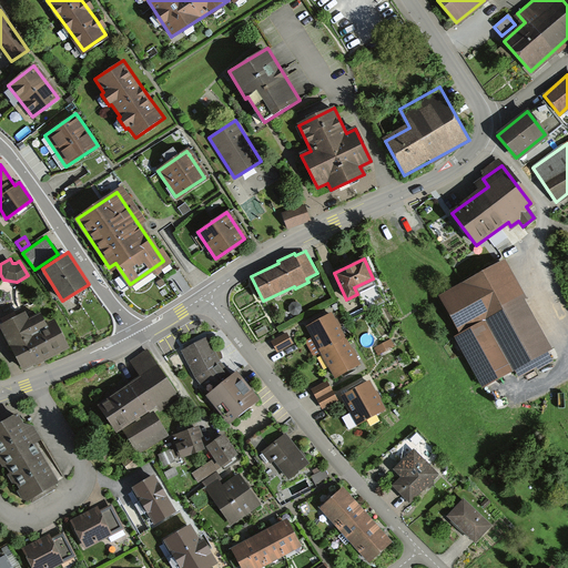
[(483,383),(546,348),(499,262),(442,294),(463,333),(457,336),(483,383)]
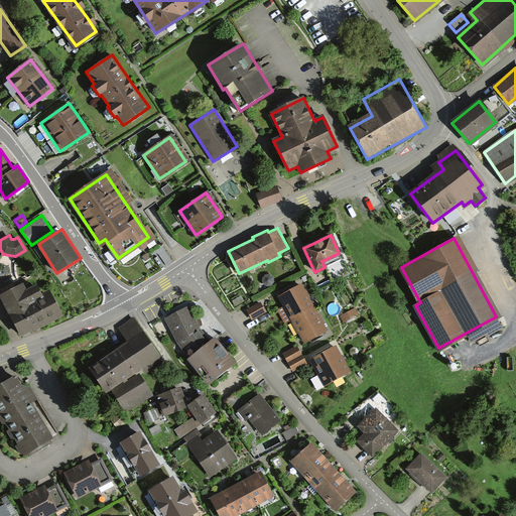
[(0,295),(22,338),(63,315),(49,289),(41,293),(35,283),(27,287),(24,282),(0,294),(0,295)]
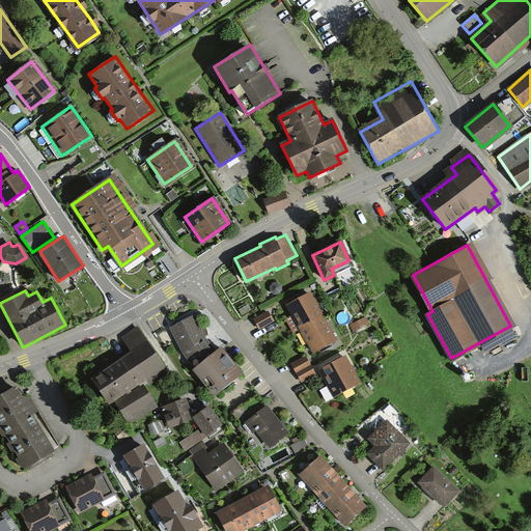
[(311,292),(286,305),(292,316),(286,319),(294,333),(300,330),(313,354),(337,340),(311,292)]
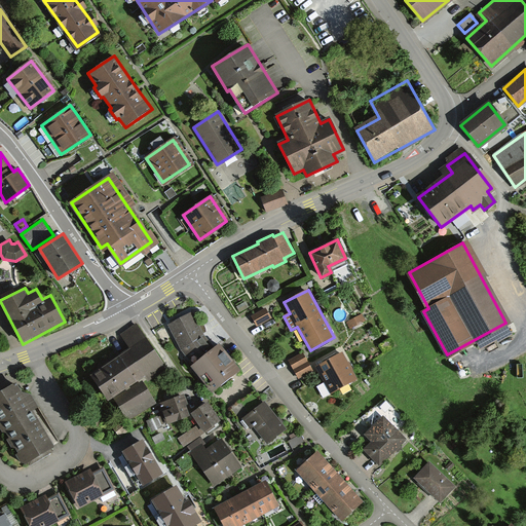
[(251,315),(257,327),(272,317),(266,307),(251,315)]
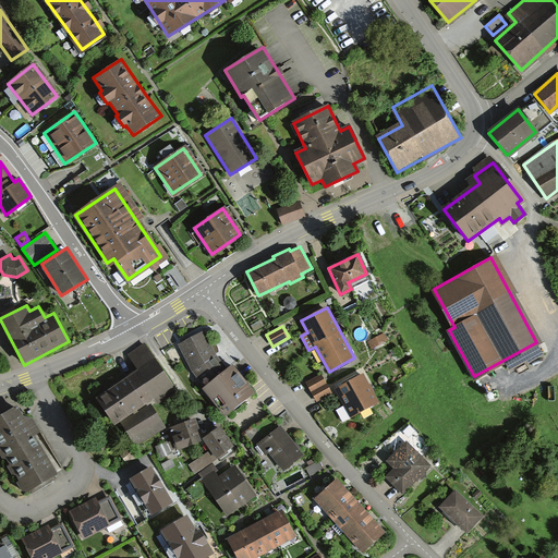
[(206,330),(178,344),(192,371),(205,387),(229,368),(217,354),(206,330)]
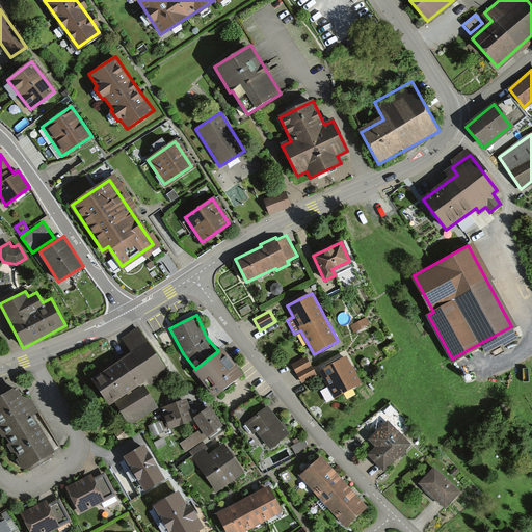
[(364,319),(351,325),(354,331),(367,325),(364,319)]
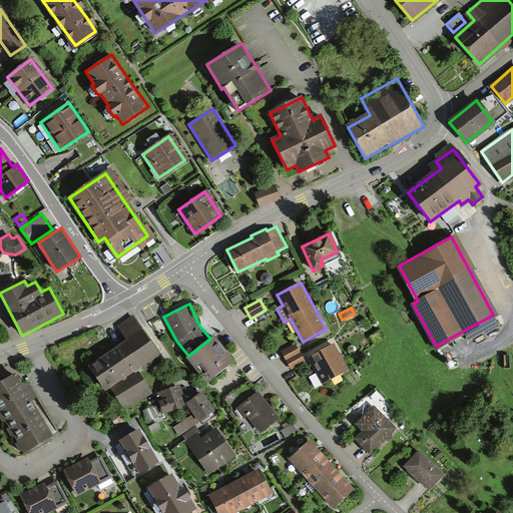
[(125,341),(89,366),(106,390),(124,378),(141,366),(143,370),(161,357),(133,316),(116,328),(125,341)]
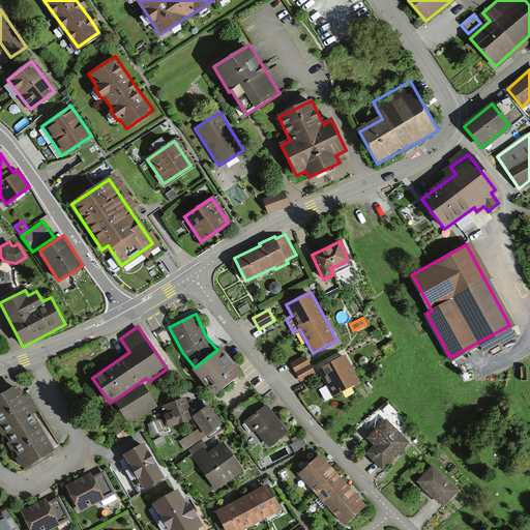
[(390,341),(382,346),(387,352),(394,348),(390,341)]
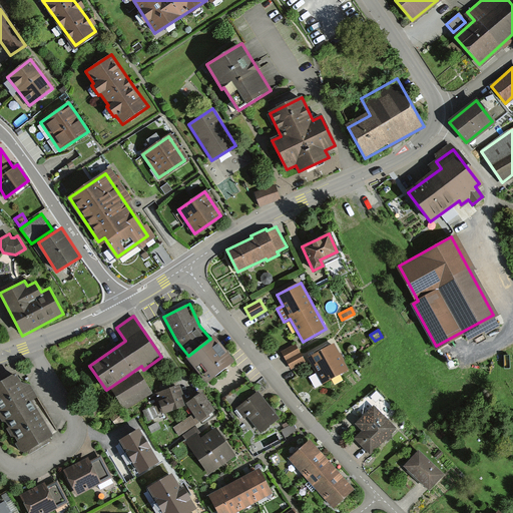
[(186,358),(206,383),(234,360),(214,335),(210,339),(188,356),(186,358)]
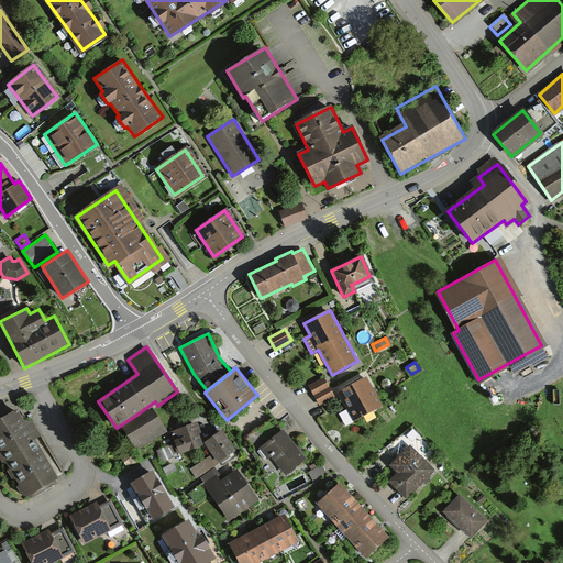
[(354,421),(383,406),(366,376),(338,392),(354,421)]
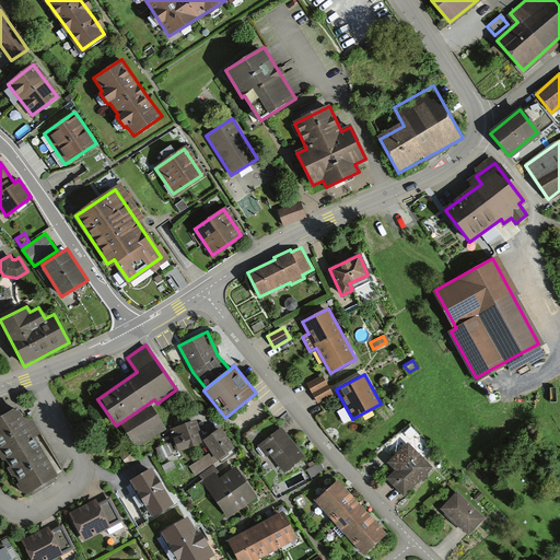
[(318,404),(334,395),(322,375),(306,384),(318,404)]
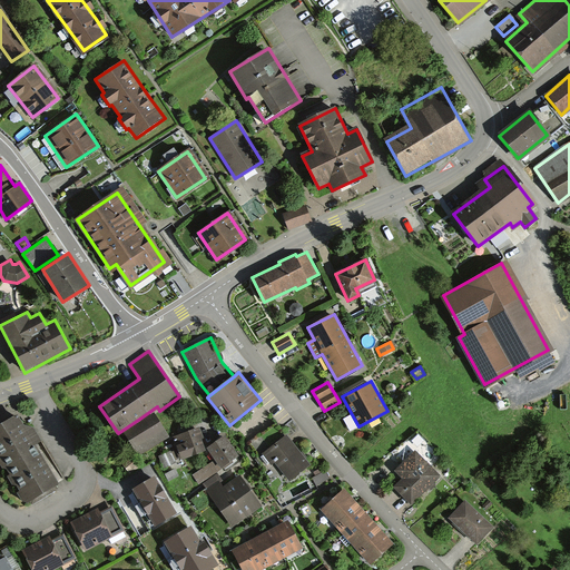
[(138,455),(169,436),(155,412),(124,431),(138,455)]
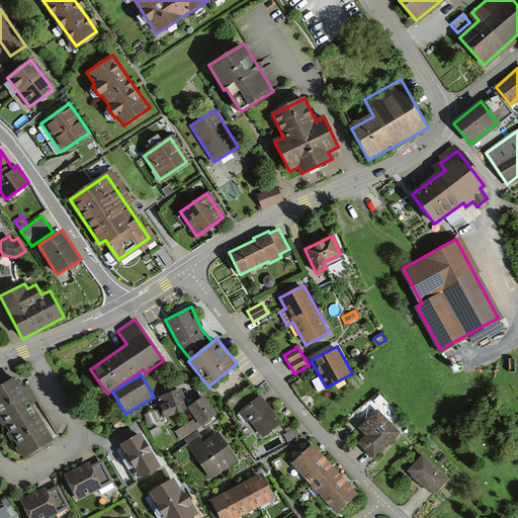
[(15,378),(0,386),(0,414),(24,456),(51,441),(15,378)]
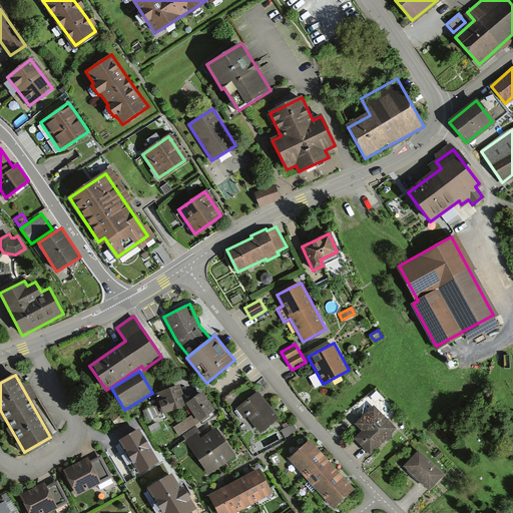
[(155,393),(163,414),(186,406),(182,396),(184,395),(180,384),(155,393)]
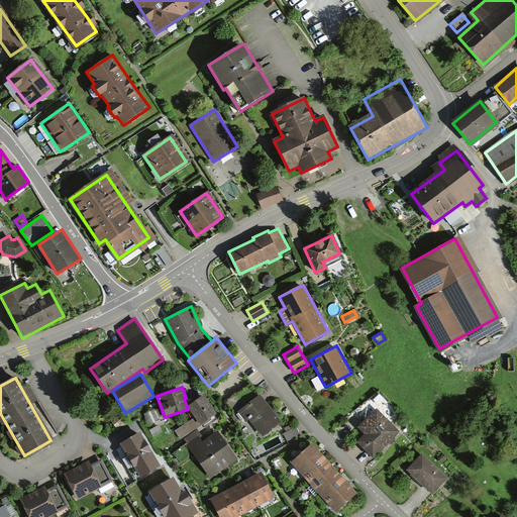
[(215,415),(217,414),(205,395),(188,406),(195,417),(175,431),(181,439),(202,424),(204,427),(217,418),(215,415)]
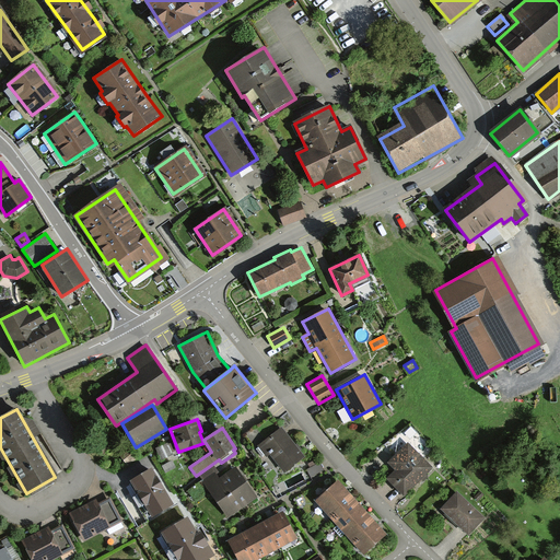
[(284,473),(305,457),(283,428),(259,445),(267,456),(270,454),(284,473)]
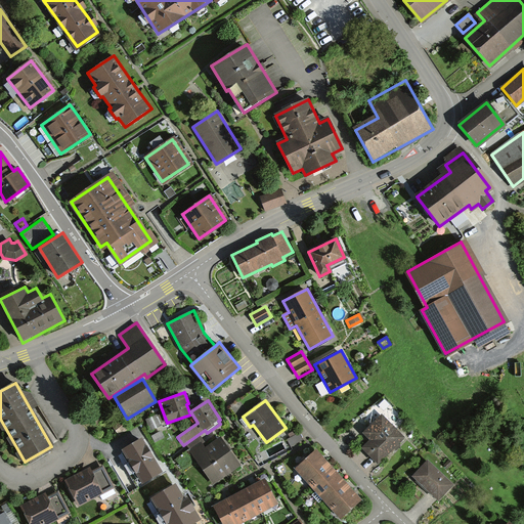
[(361,449),(378,465),(405,437),(382,413),(362,433),(370,440),(361,449)]
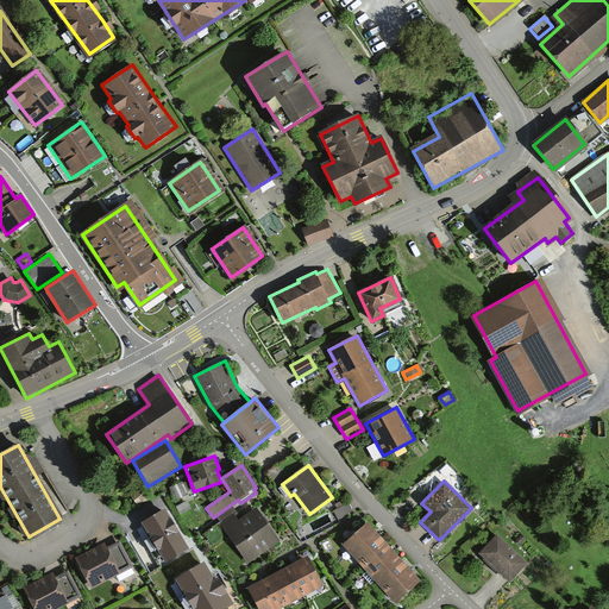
[(349,503),(333,510),(338,519),(352,512),(349,503)]
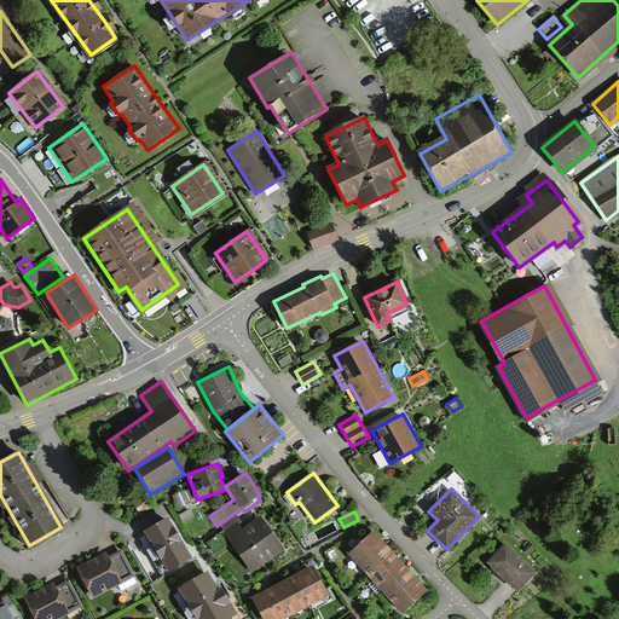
[(253,572),(284,550),(261,515),(246,526),(237,514),(220,526),(253,572)]
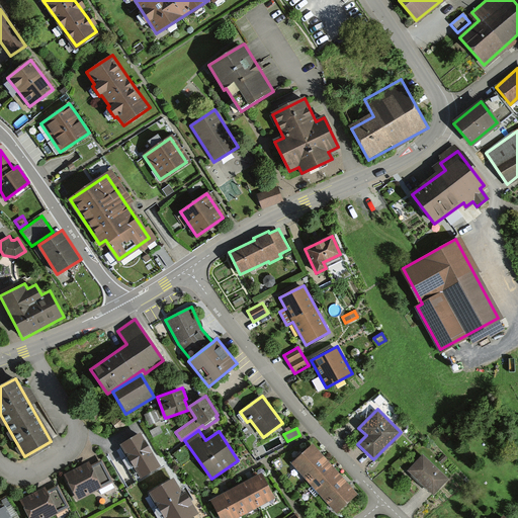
[(120,446),(140,480),(160,468),(141,435),(120,446)]
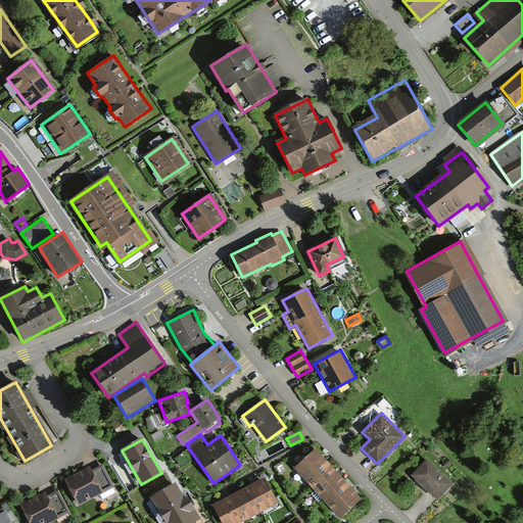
[(340,518),(363,498),(355,491),(336,470),(326,458),(316,448),(294,468),(340,518)]
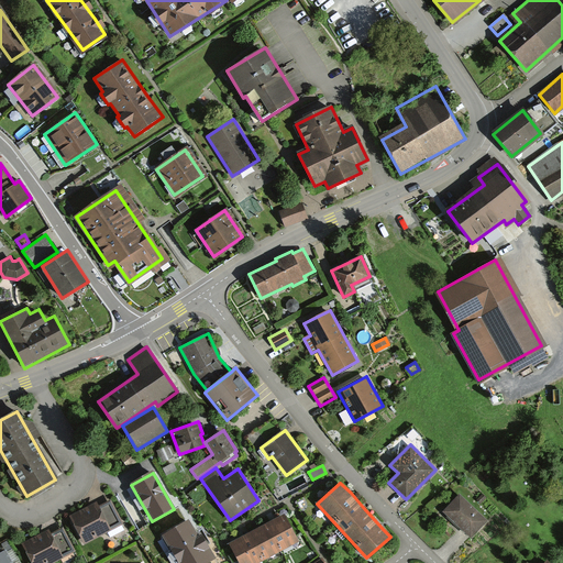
[(442,512),(471,539),(488,520),(460,494),(442,512)]
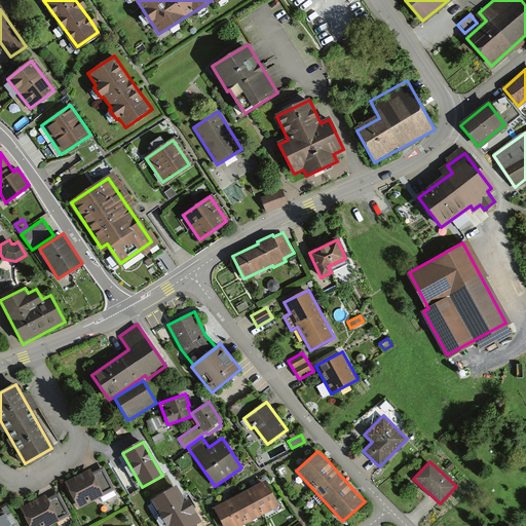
[(101,466),(66,483),(76,506),(112,490),(101,466)]
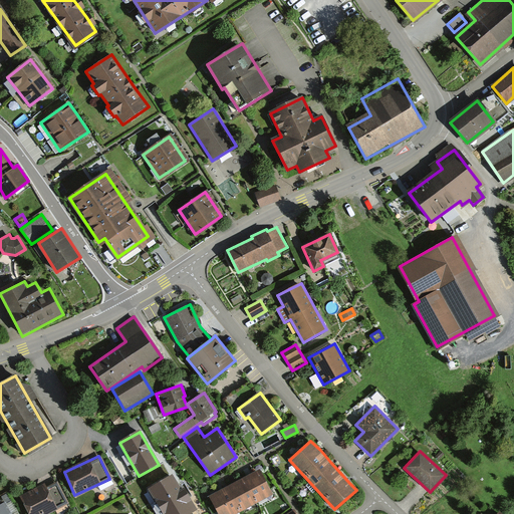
[(259,468),(209,496),(219,513),(236,513),(273,493),(259,468)]
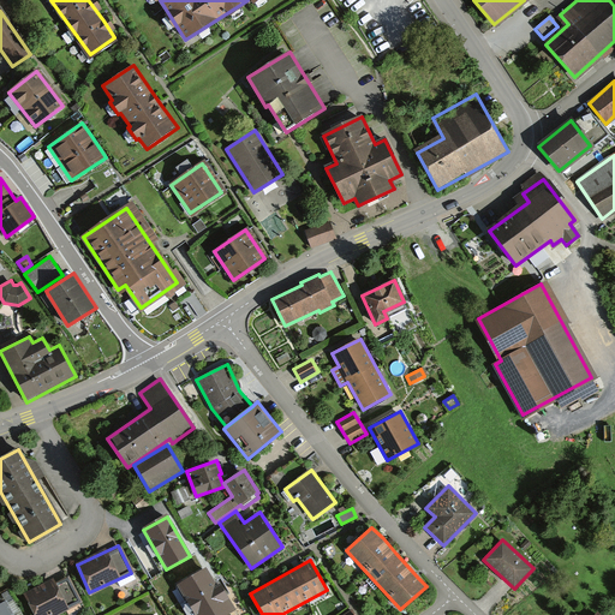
[(178,587),(195,614),(225,614),(231,613),(206,571),(178,587)]
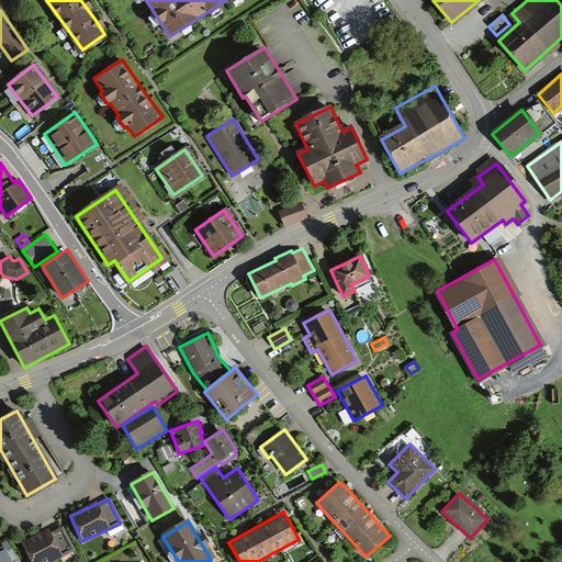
[(32,561),(47,561),(72,549),(60,526),(23,546),(32,561)]
